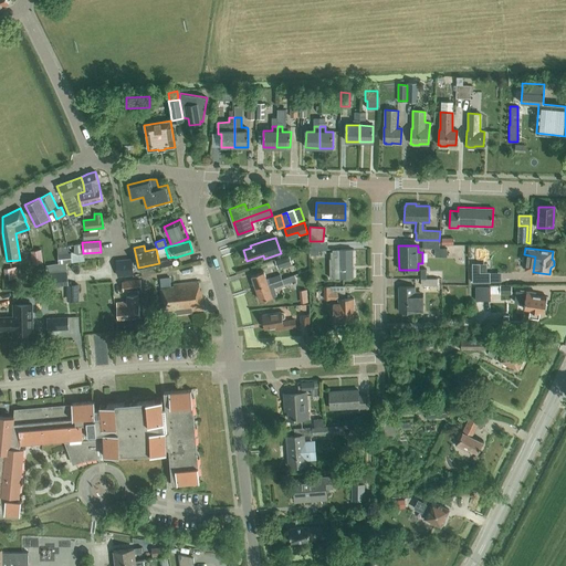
[(42,262),(41,250),(31,251),(33,264),(42,262)]
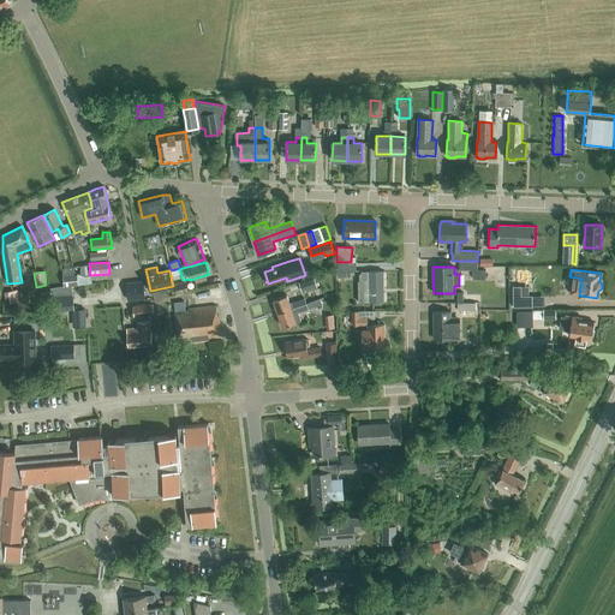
[(383,302),(383,272),(362,272),(362,281),(358,281),(358,302),(383,302)]
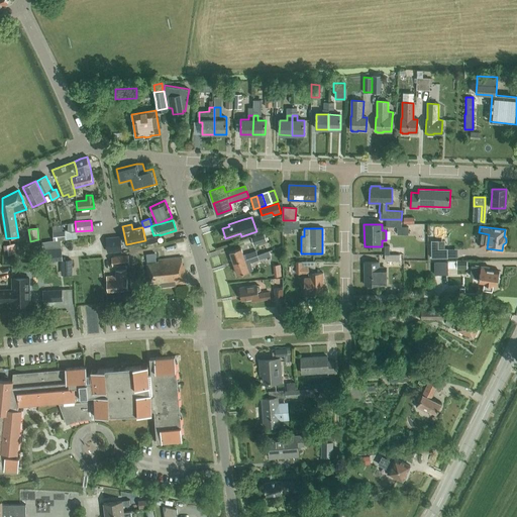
[(54,240),(66,238),(65,230),(53,232),(54,240)]
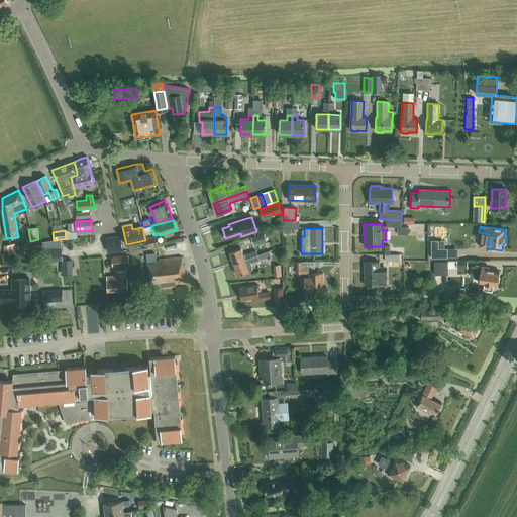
[(267,240),(265,234),(251,238),(253,244),(267,240)]
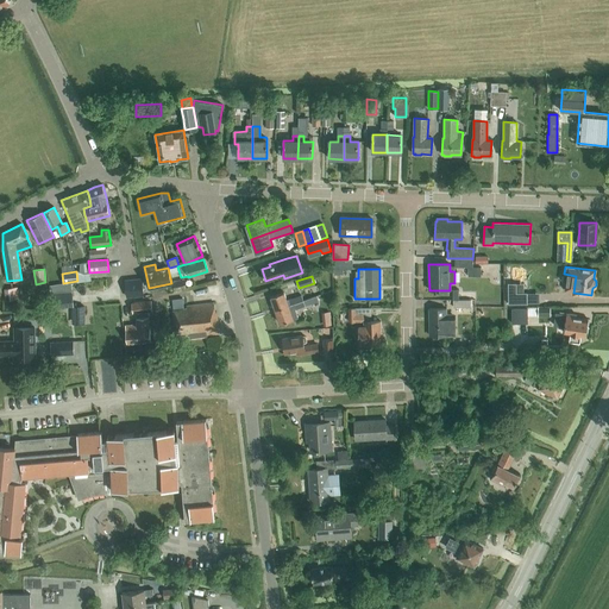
[(125,281),(126,297),(143,295),(140,278),(125,281)]
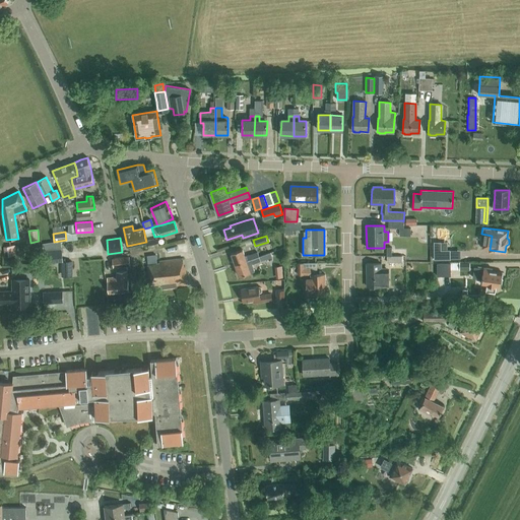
[(148,247),(158,246),(157,239),(146,241),(148,247)]
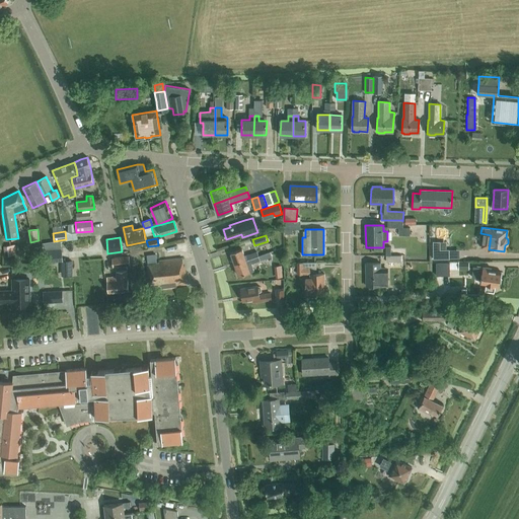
[(449,258),(449,249),(440,249),(440,241),(433,241),(433,258),(449,258)]
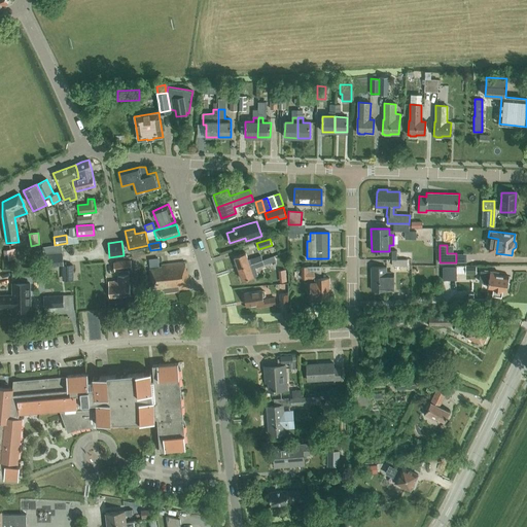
[(6,259),(19,257),(18,246),(5,248),(6,259)]
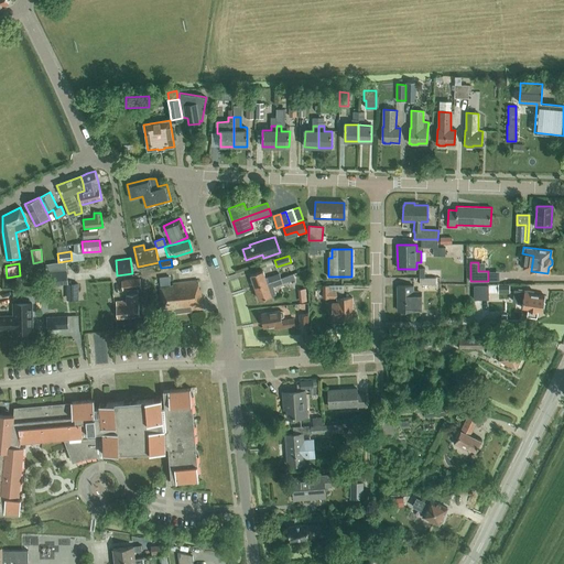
[(60,271),(60,263),(46,264),(46,272),(47,284),(67,283),(66,270),(60,271)]
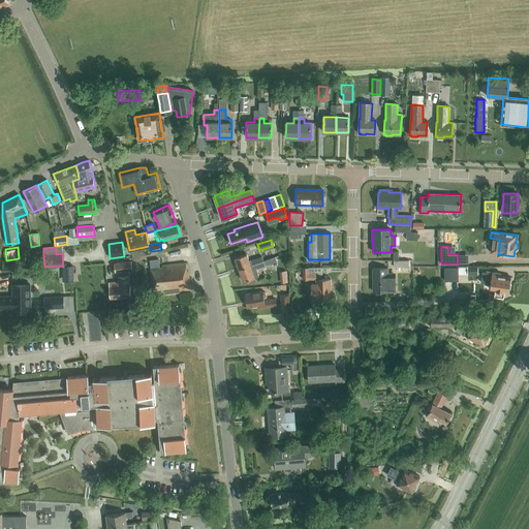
[(236,257),(239,270),(263,261),(261,256),(249,261),(246,253),(236,257)]
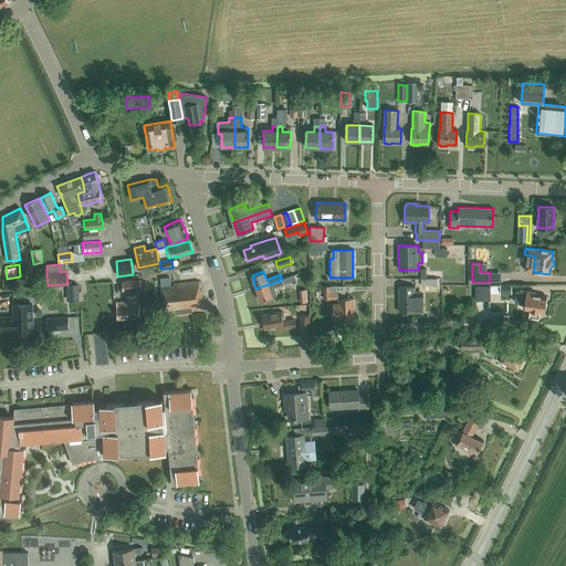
[(282,280),(255,289),(260,301),(272,296),(276,295),(274,287),(283,284),(295,280),(294,275),(282,280)]
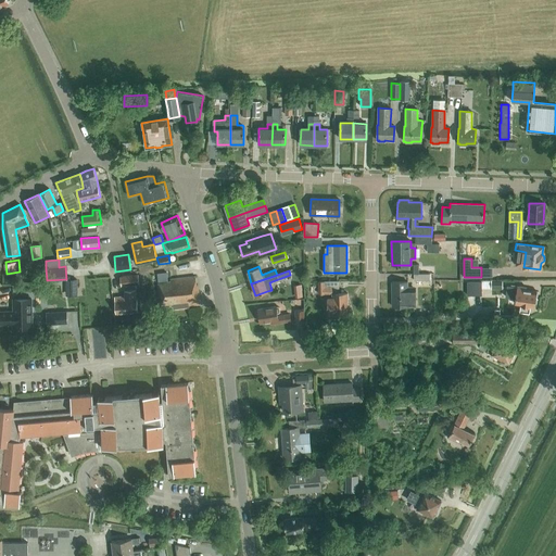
[(167,281),(167,274),(158,275),(159,282),(161,305),(173,303),(173,307),(200,304),(198,285),(197,285),(196,276),(169,279),(171,281),(167,281)]
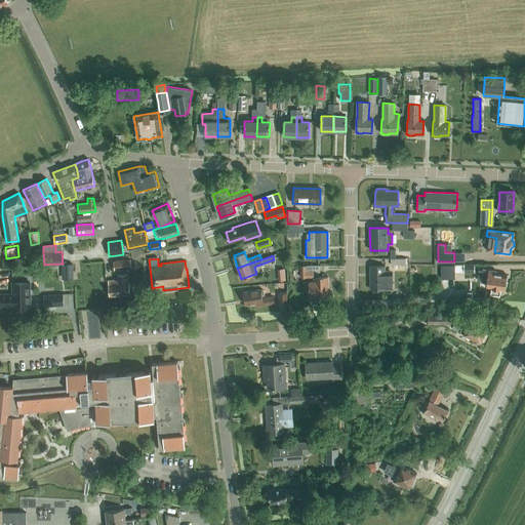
[(131,269),(130,259),(114,261),(115,271),(131,269)]
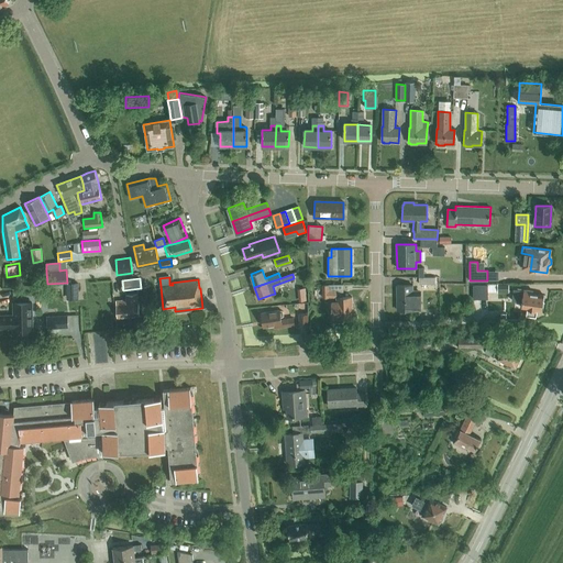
[(334,301),(331,301),(331,321),(344,321),(344,318),(352,318),(352,297),(341,297),(341,291),(343,291),(343,285),(321,285),(321,298),(337,298),(337,302),(334,302),(334,301)]
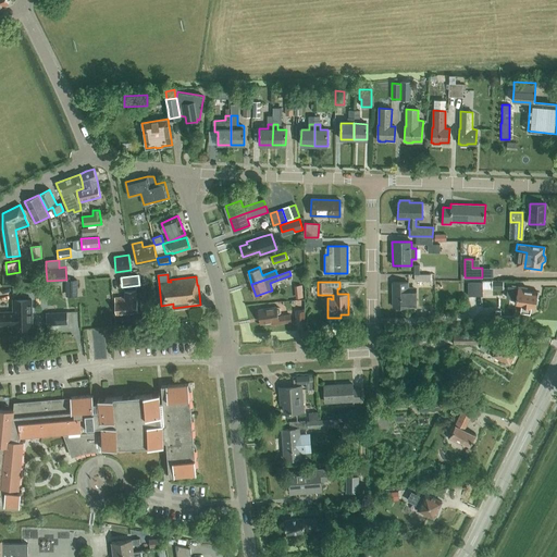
[(416,288),(408,288),(408,282),(393,283),(393,307),(408,307),(416,307),(416,288)]
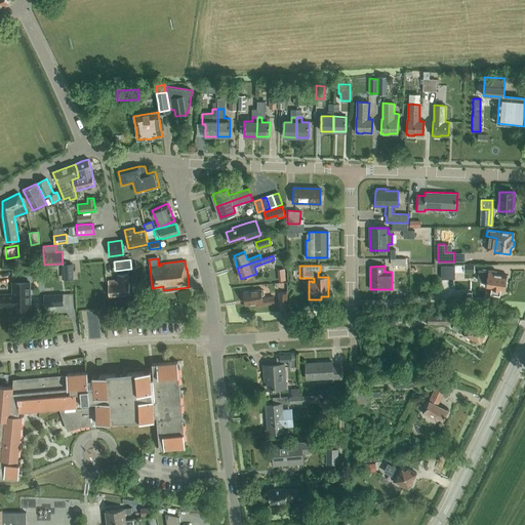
[(441,279),(454,279),(454,267),(441,267),(441,279)]
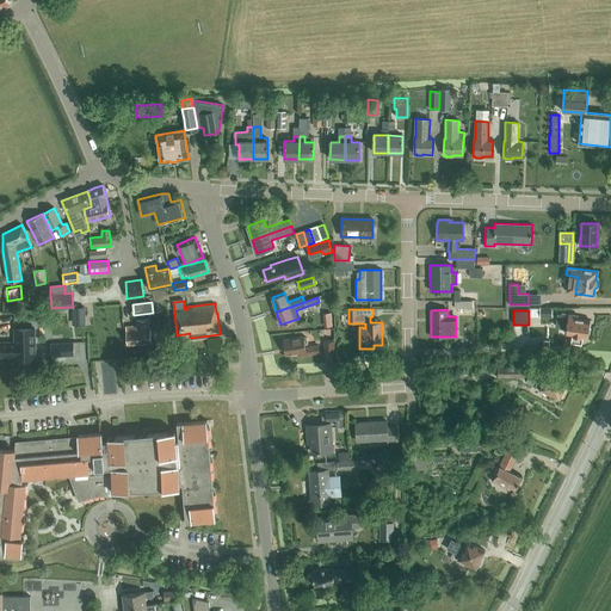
[(590,333),(590,328),(588,328),(590,320),(578,319),(578,315),(568,314),(568,315),(557,314),(555,326),(566,328),(566,333),(572,334),(571,341),(581,344),(582,335),(587,337),(587,334),(590,333)]
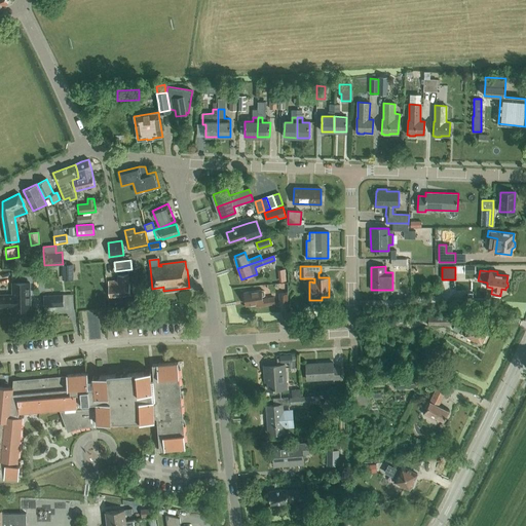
[(129,295),(128,276),(128,273),(117,274),(117,280),(109,282),(110,297),(129,295)]
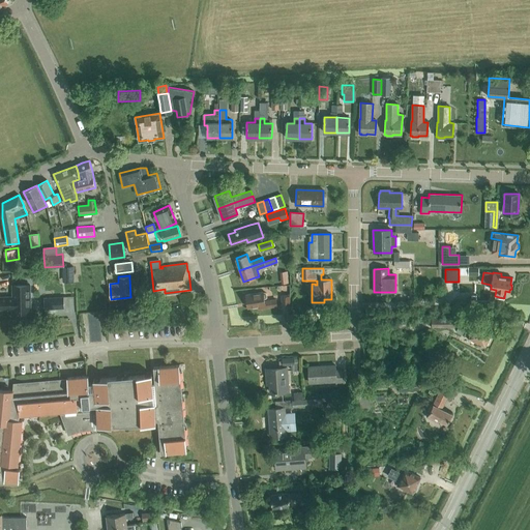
[(12,297),(0,297),(0,308),(13,308),(13,312),(30,311),(30,285),(12,286),(12,297)]
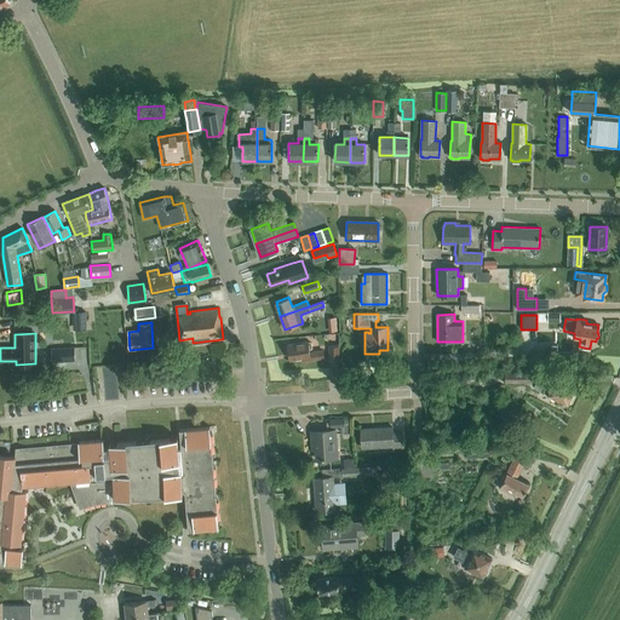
[(323,357),(323,350),(309,352),(309,350),(310,350),(313,348),(311,343),(309,342),(287,345),(288,348),(287,349),(287,351),(288,352),(290,360),(302,357),(302,361),(323,357)]
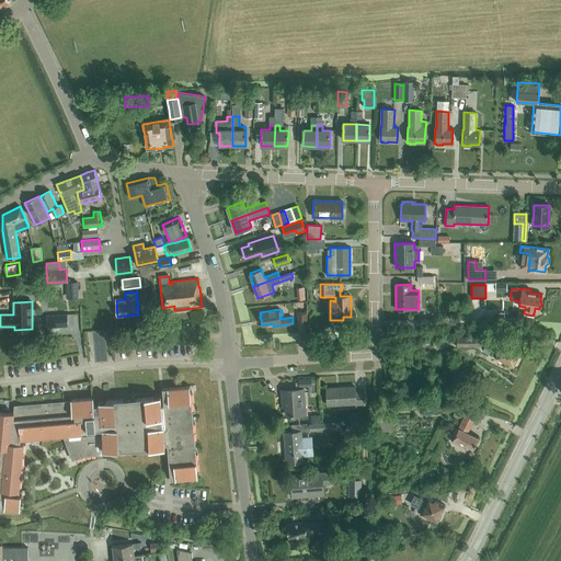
[(307,327),(307,312),(298,312),(298,327),(307,327)]
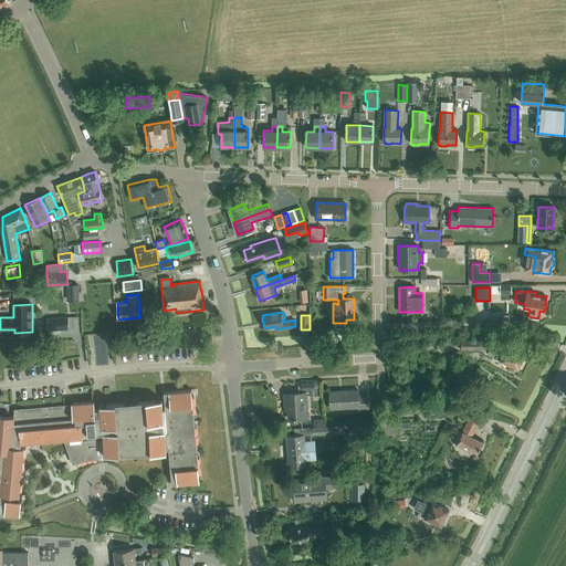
[(48,331),(69,329),(67,317),(48,318),(48,331)]
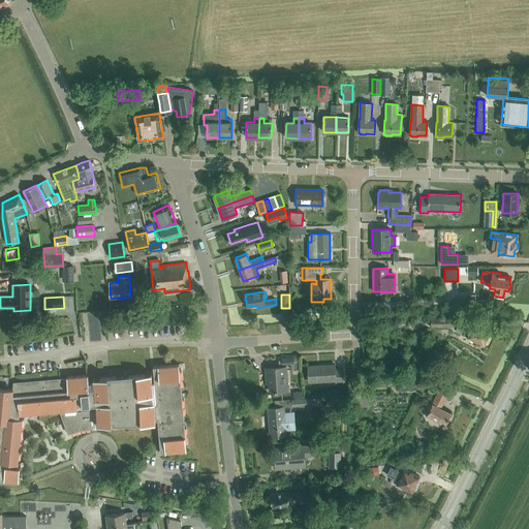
[(454,327),(454,317),(431,316),(431,325),(454,327)]
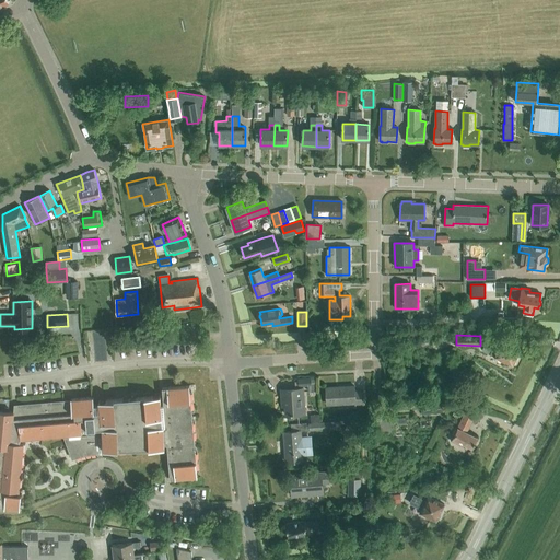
[(513,365),(520,351),(501,342),(500,345),(496,342),(494,346),(487,342),(482,350),(494,356),(513,365)]
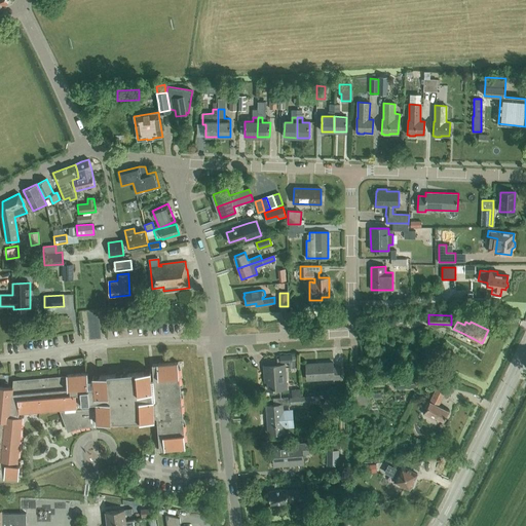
[(297,362),(296,354),(278,357),(279,363),(297,362)]
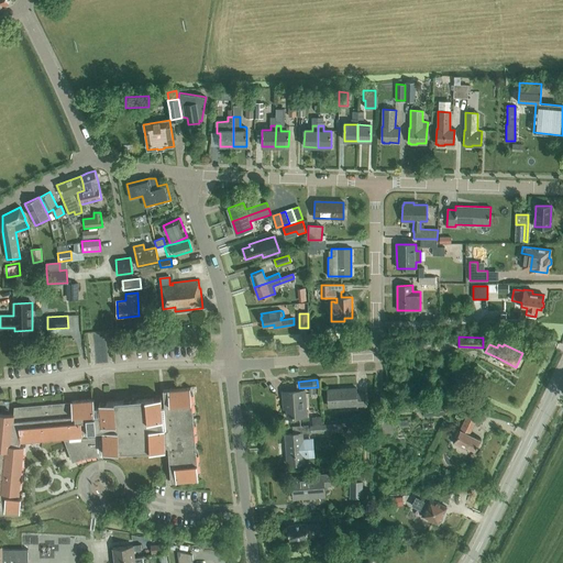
[(190,387),(163,389),(164,397),(94,404),(94,399),(72,400),(72,404),(18,408),(18,415),(0,412),(0,510),(20,512),(21,497),(18,496),(19,494),(23,445),(20,445),(20,441),(66,437),(74,460),(73,460),(73,461),(78,460),(84,457),(89,456),(91,456),(95,455),(97,455),(97,453),(168,450),(170,482),(198,479),(190,387)]
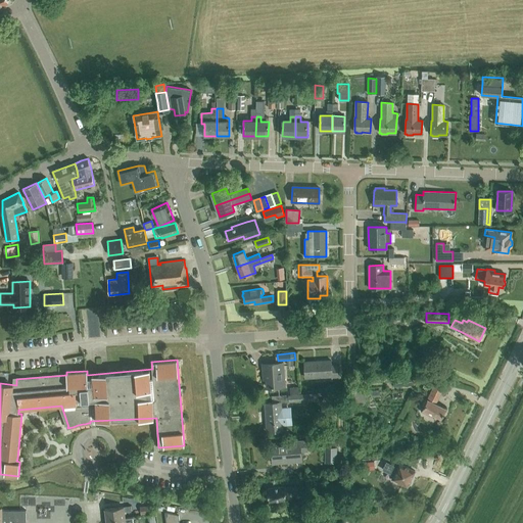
[(331,379),(340,378),(339,365),(331,366),(331,361),(304,362),(305,378),(331,376),(331,379)]
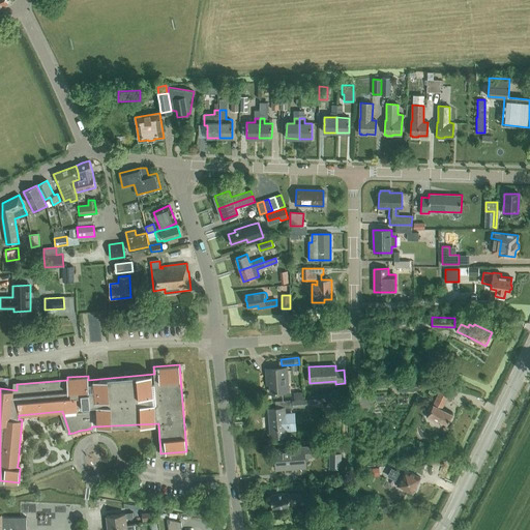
[(287,367),(283,369),(265,370),(266,378),(269,378),(270,392),(284,391),(289,390),(287,367)]
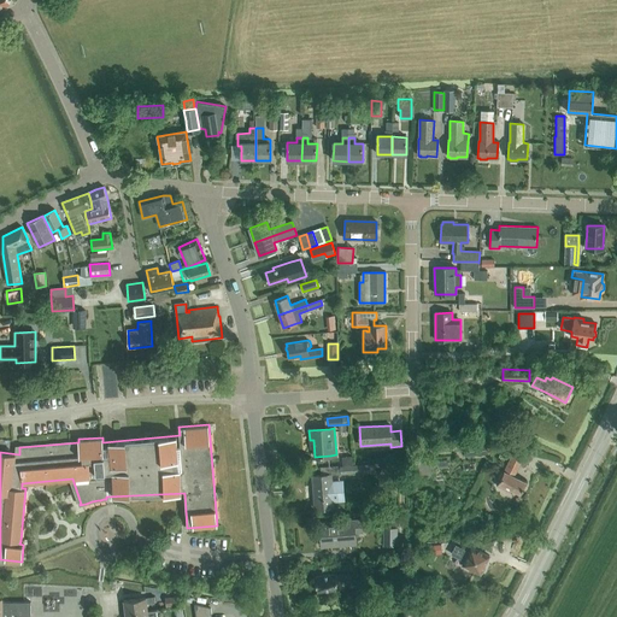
[(488,454),(487,444),(464,446),(464,457),(488,454)]
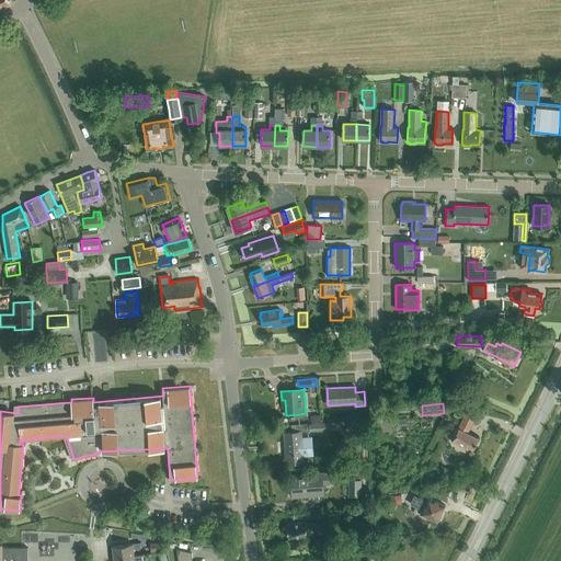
[(473,448),(479,438),(467,433),(476,414),(467,410),(451,441),(465,447),(466,445),(473,448)]
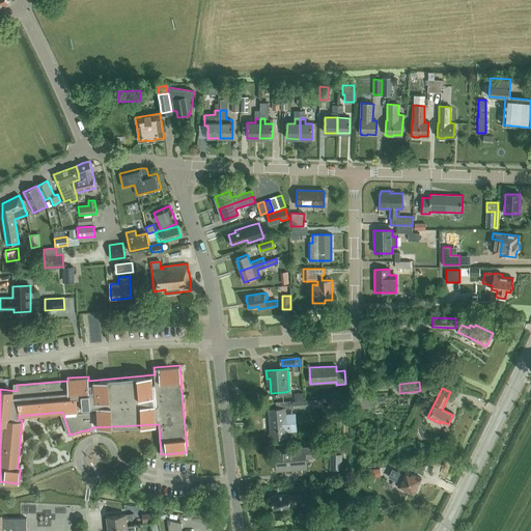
[(303,400),(303,391),(294,392),(295,401),(303,400)]
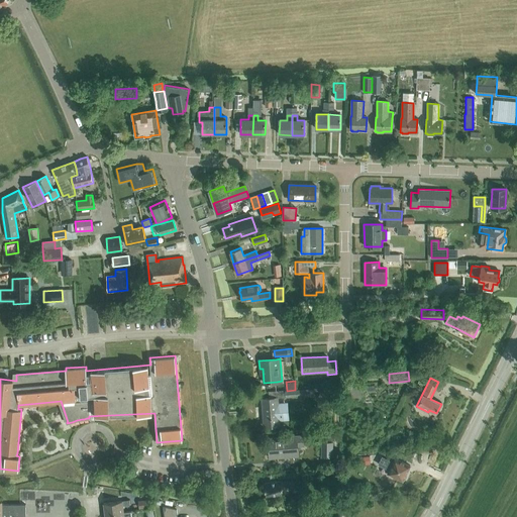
[(287,402),(278,403),(277,398),(269,398),(262,399),(264,427),(280,425),(279,420),(289,419),(287,402)]
